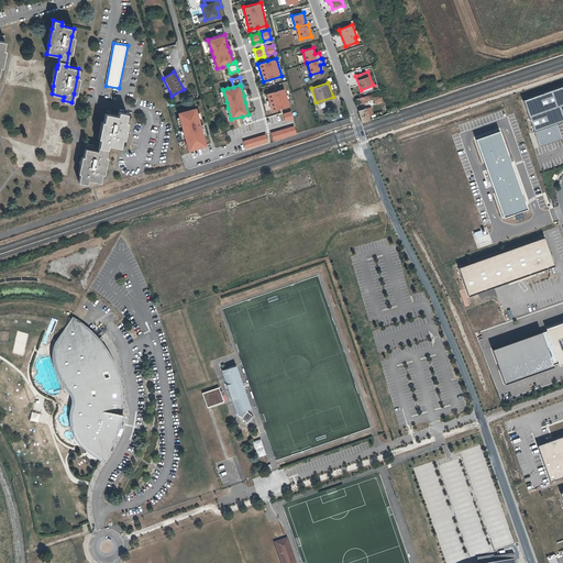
[(285,88),(266,94),(272,111),(290,106),(285,88)]
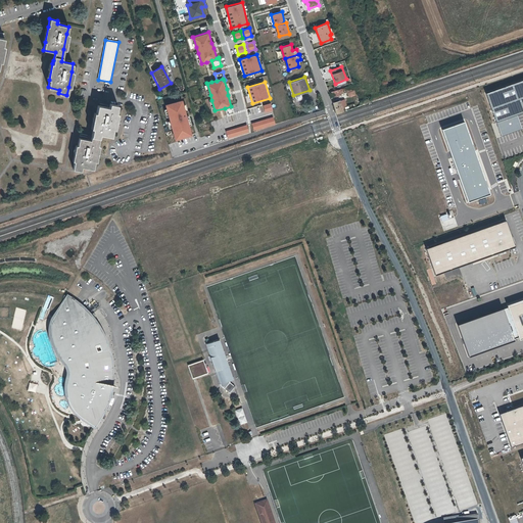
[(345,88),(349,97),(357,94),(352,85),(345,88)]
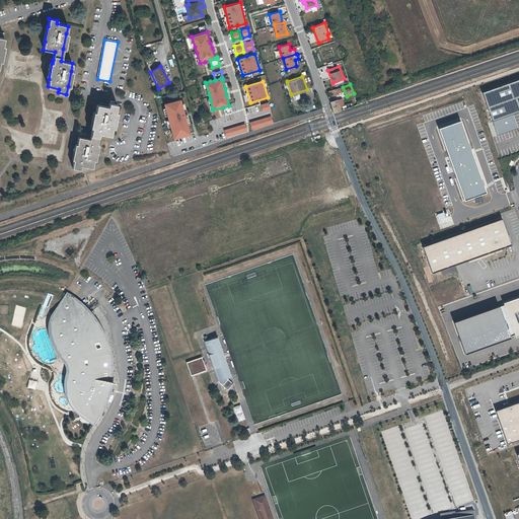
[(343,96),(345,96),(343,87),(328,89),(329,95),(343,93),(343,96)]
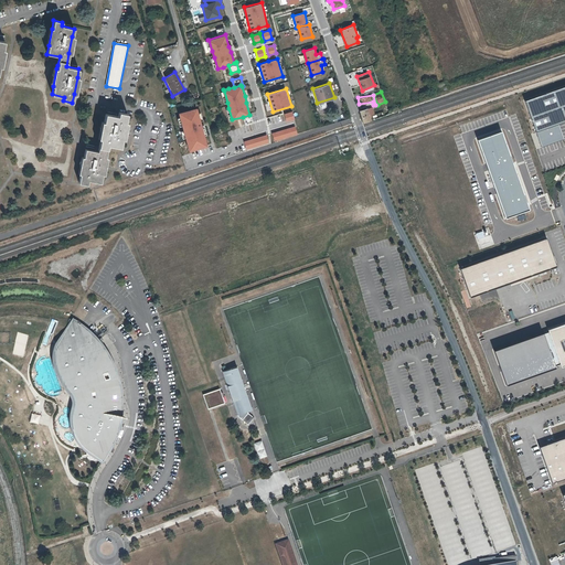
[(368,106),(360,109),(364,123),(372,119),(368,106)]
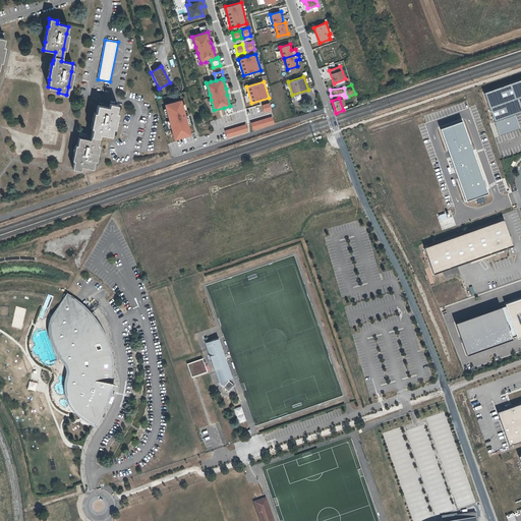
[(171,127),(174,139),(191,134),(185,111),(183,103),(181,99),(164,104),(166,108),(168,116),(169,120),(171,127)]
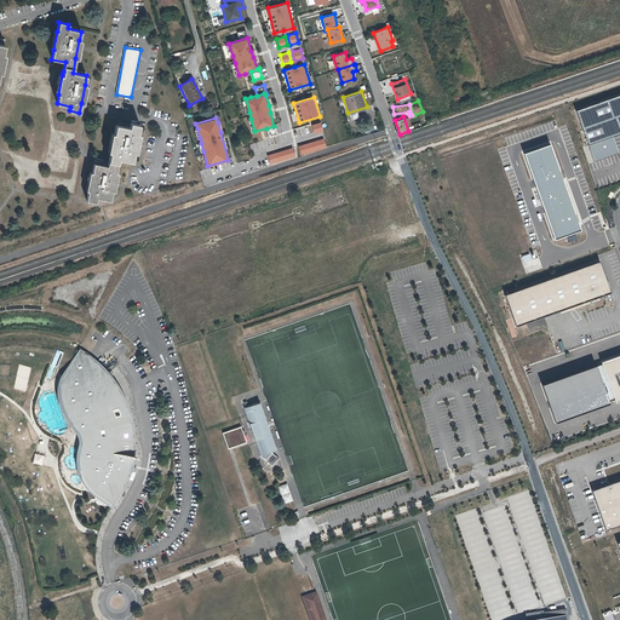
[(321,121),(313,124),(315,133),(323,131),(321,121)]
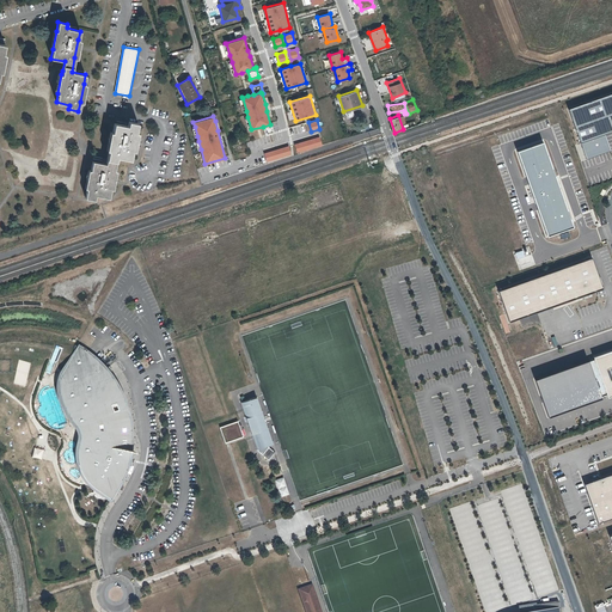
[(110,199),(111,189),(115,171),(117,158),(132,160),(133,151),(136,133),(139,123),(129,122),(128,127),(115,124),(112,133),(109,151),(106,164),(93,161),(92,171),(89,189),(86,197),(96,200),(97,195),(110,199)]
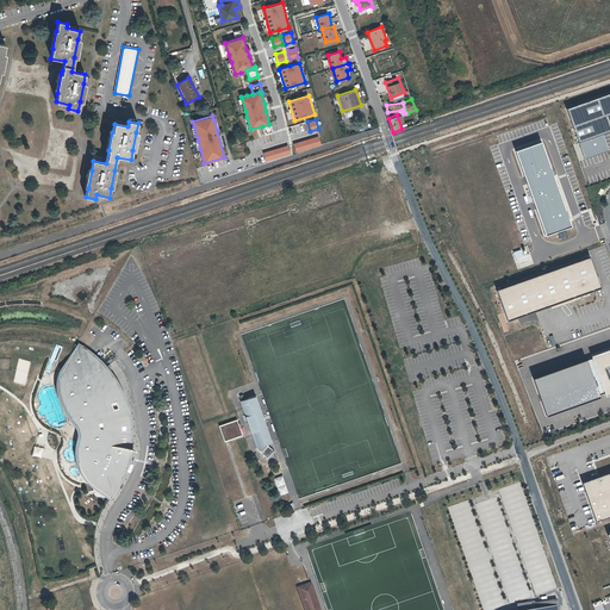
[(269,124),(262,126),(265,135),(273,131),(271,124),(269,124)]
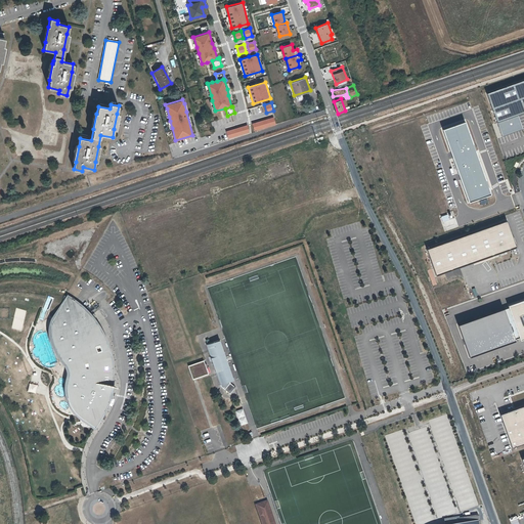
[(273,117),(252,123),(254,131),(275,125),(273,117)]
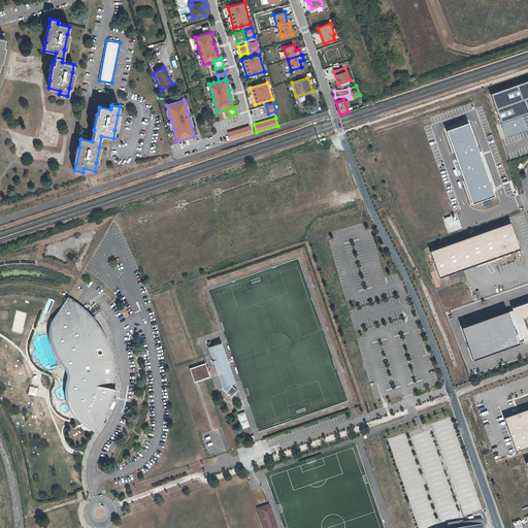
[(470,122),(447,129),(471,202),(495,195),(470,122)]
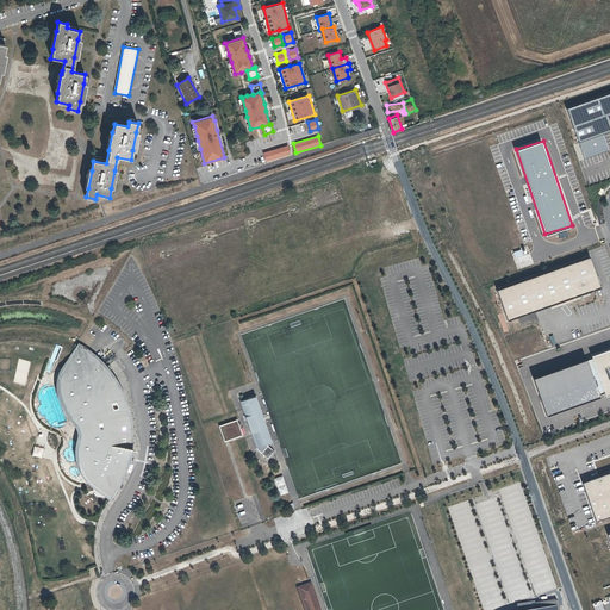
[(287,145),(263,153),(266,161),(291,154),(287,145)]
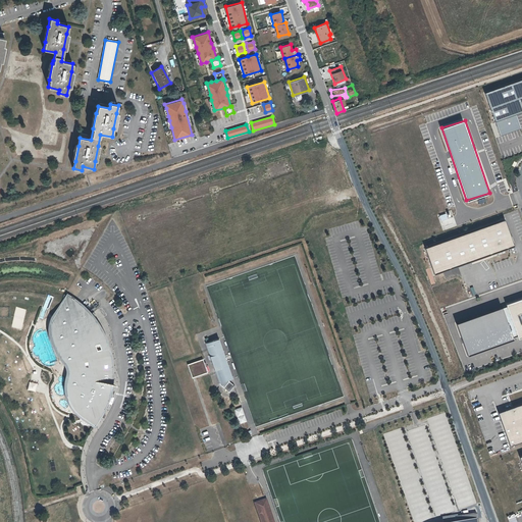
[(516,247),(506,220),(426,249),(435,275),(516,247)]
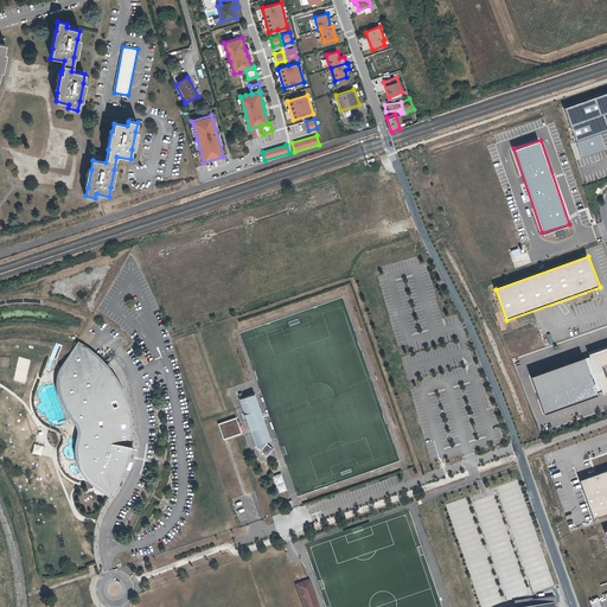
[(84,345),(80,343),(76,345),(74,347),(71,350),(70,352),(68,355),(66,357),(65,359),(64,362),(63,365),(63,368),(62,370),(62,374),(61,376),(61,381),(61,383),(62,385),(62,388),(62,390),(63,393),(63,396),(65,401),(66,402),(68,404),(69,407),(70,409),(71,410),(72,413),(74,415),(75,417),(76,420),(78,423),(78,425),(78,426),(80,427),(81,430),(81,433),(81,434),(81,436),(81,438),(80,439),(80,441),(80,442),(80,443),(80,445),(78,447),(78,448),(78,449),(80,451),(80,453),(80,454),(80,455),(80,458),(81,459),(81,460),(81,461),(82,464),(82,466),(83,467),(84,470),(85,472),(87,473),(88,475),(89,477),(90,478),(91,479),(94,481),(95,484),(97,486),(100,489),(103,491),(107,493),(108,496),(110,497),(112,494),(114,492),(114,491),(115,489),(116,487),(117,485),(119,484),(120,481),(121,479),(121,478),(122,475),(123,472),(125,472),(128,461),(127,460),(128,458),(129,458),(132,455),(129,454),(131,446),(132,441),(131,441),(131,438),(132,438),(132,427),(131,427),(131,422),(129,413),(128,409),(129,409),(126,398),(123,395),(125,395),(121,385),(120,385),(119,383),(119,382),(114,375),(112,371),(108,365),(107,366),(104,363),(98,358),(95,353),(91,351),(88,349),(84,345)]
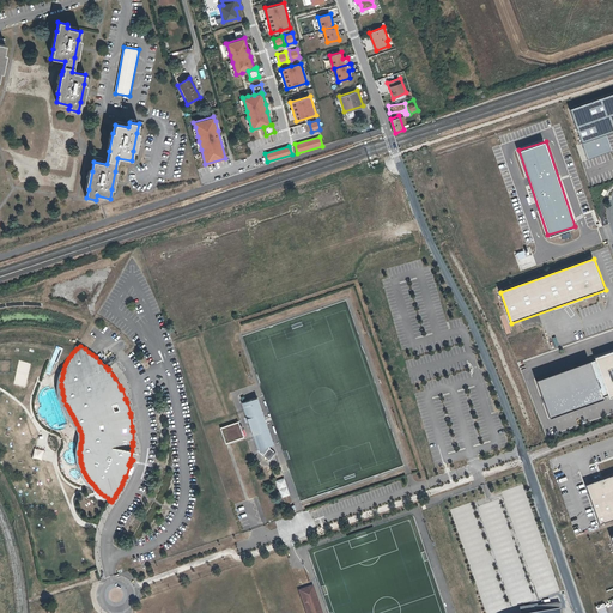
[(596,362),(538,382),(550,417),(610,396),(612,395),(612,353),(596,360),(596,362)]
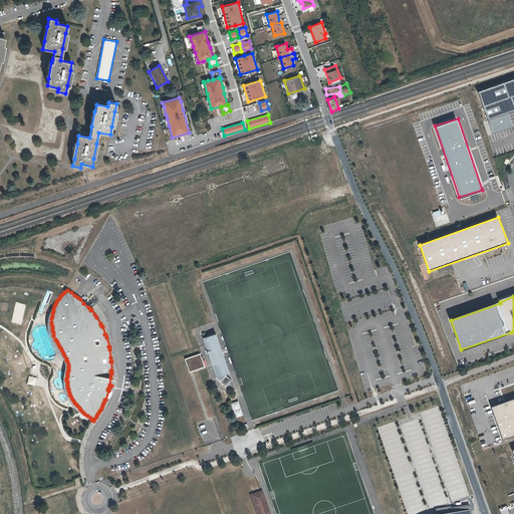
[(202,338),(215,377),(225,374),(228,373),(215,333),(202,338)]
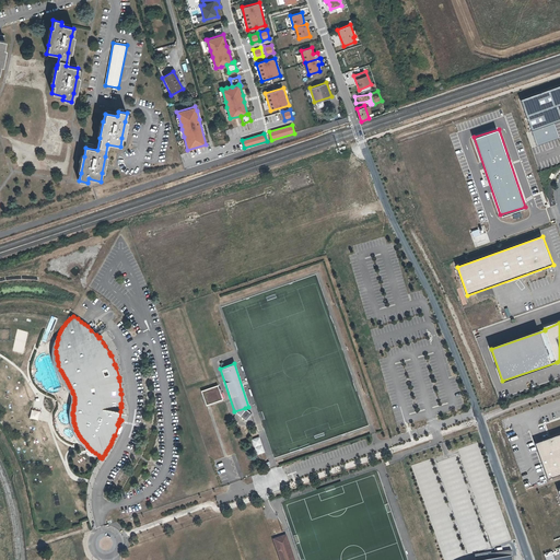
[(219,381),(201,387),(208,407),(225,401),(219,381)]
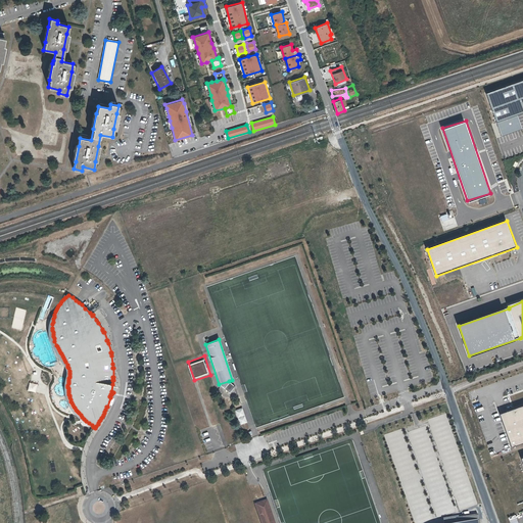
[(229,381),(219,384),(220,386),(230,394),(236,387),(229,381)]
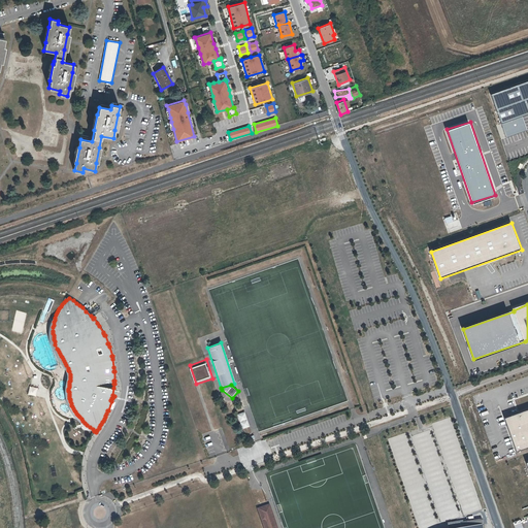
[(527,409),(504,419),(517,452),(527,448),(527,409)]
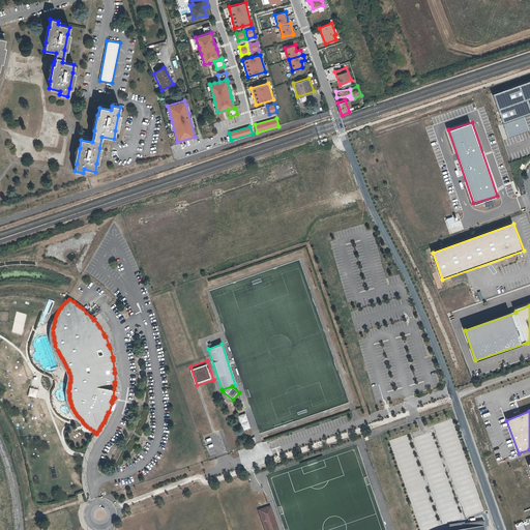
[(245,413),(237,415),(242,430),(251,428),(245,413)]
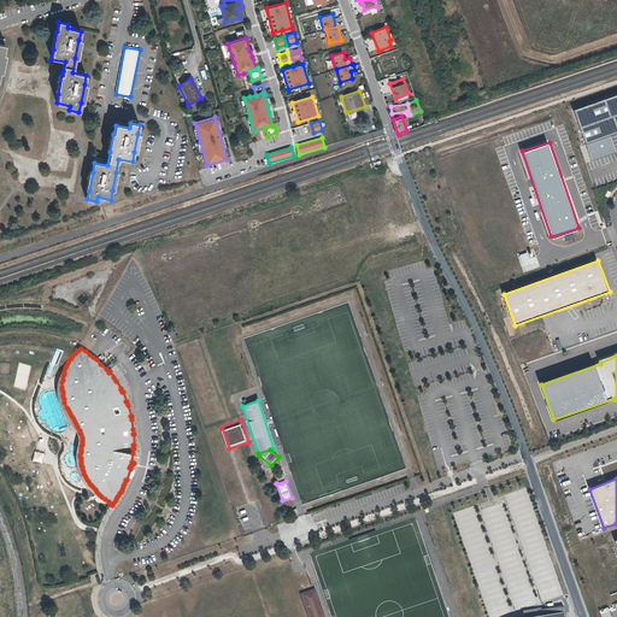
[(246,505),(238,507),(240,519),(248,517),(246,505)]
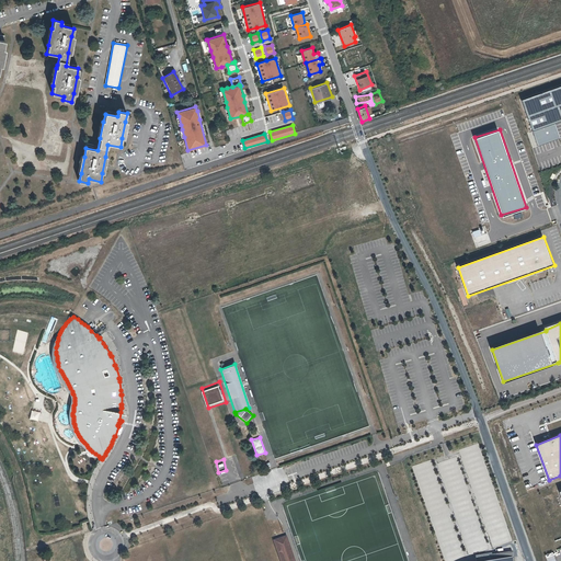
[(294,560),(286,535),(272,540),(278,560),(294,560)]
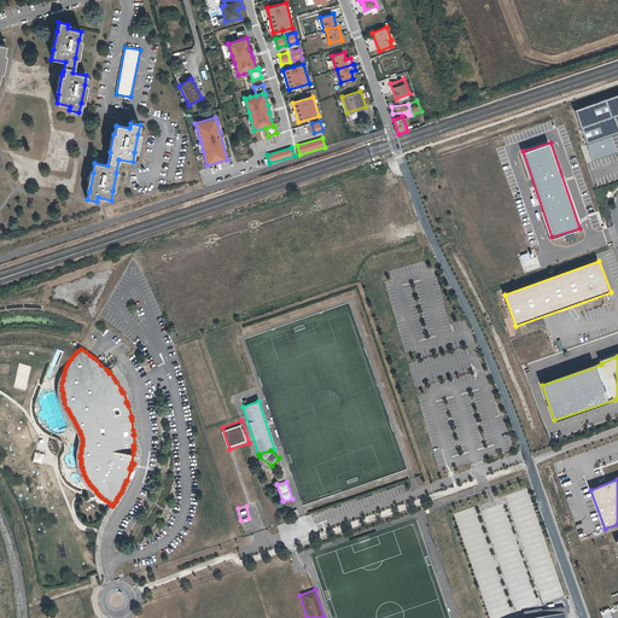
[(523,612),(524,617),(536,617),(564,614),(564,617),(566,617),(565,607),(542,611),(542,608),(523,612)]
